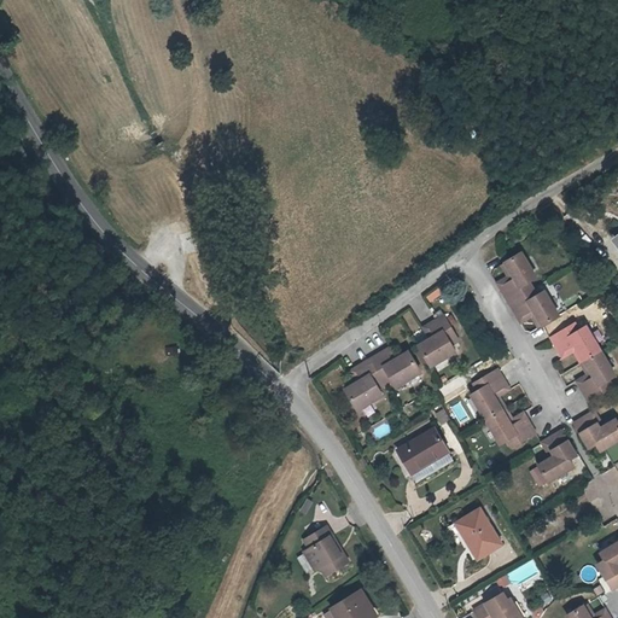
[(33,155),(30,146),(16,150),(19,162),(35,158),(33,155)]
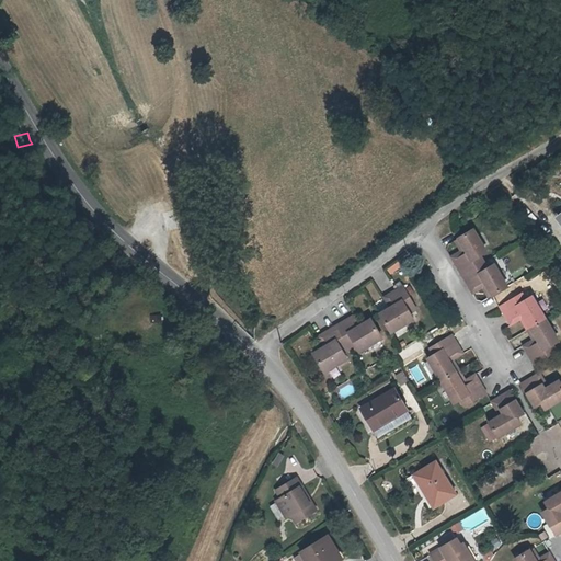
[(476,231),(462,239),(470,254),(456,263),(464,276),(487,264),(488,264),(483,258),(490,253),(476,231)]
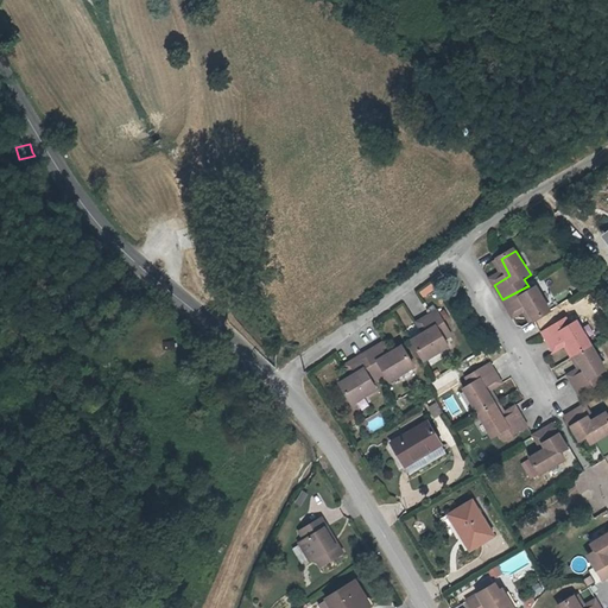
[(491,279),(494,285),(510,276),(501,259),(495,263),(501,273),(491,279)]
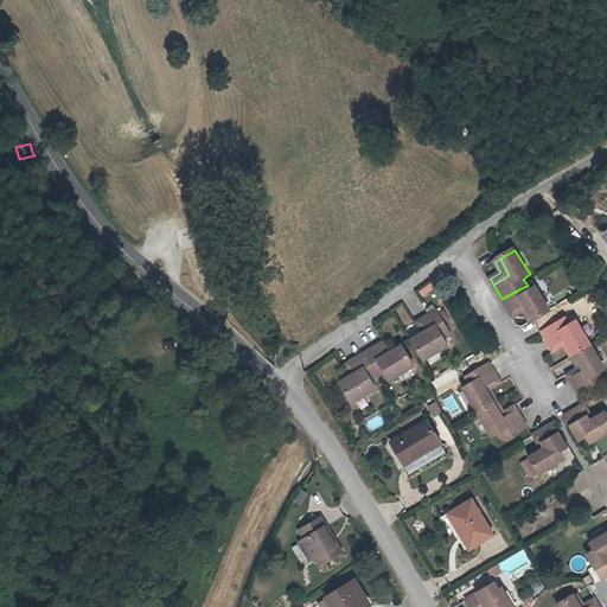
[(417,289),(422,298),(436,291),(432,281),(417,289)]
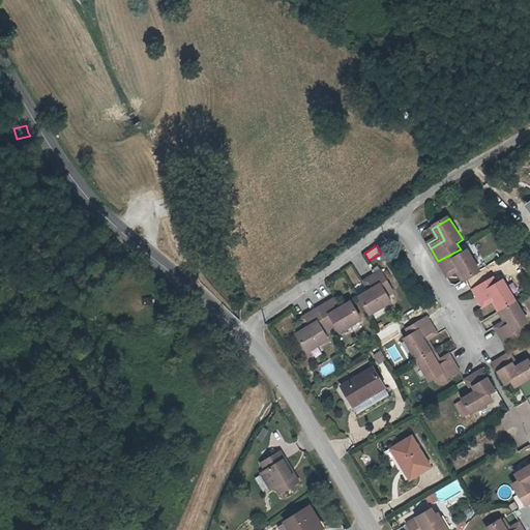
[(460,267),(467,281),(481,272),(469,252),(464,255),(461,249),(460,249),(438,261),(446,275),(460,267)]
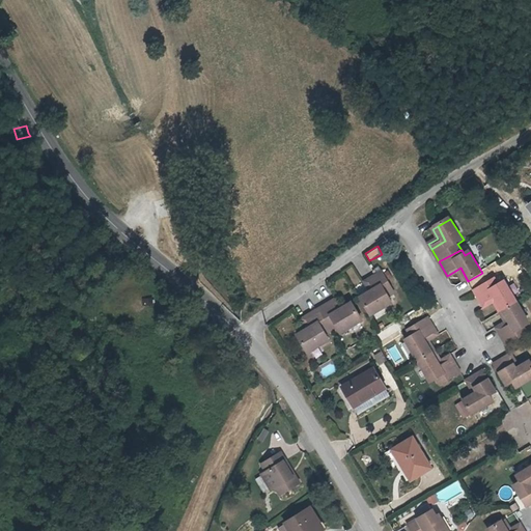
[(464,283),(468,281),(460,268),(447,276),(449,280),(458,275),(464,283)]
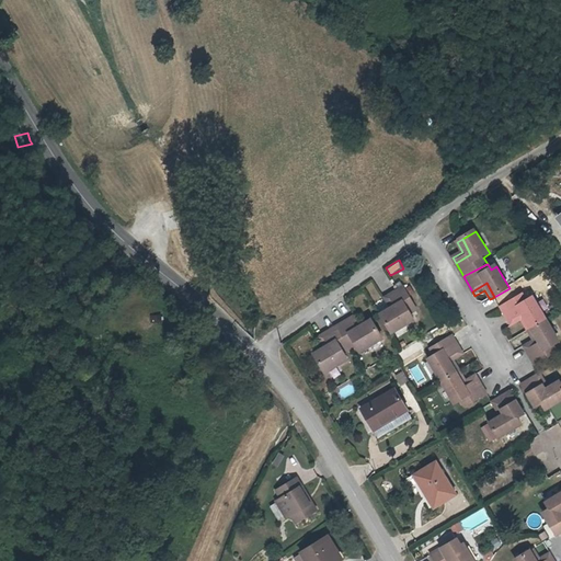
[(405,285),(391,294),(399,307),(396,309),(393,305),(392,306),(382,311),(393,331),(395,331),(416,318),(412,311),(419,307),(405,285)]
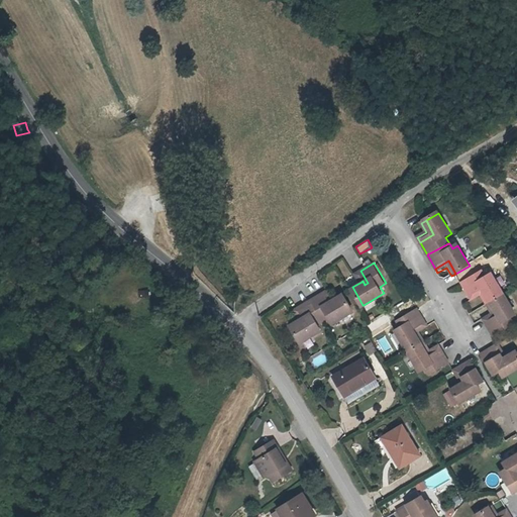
[(356,273),(362,282),(363,281),(365,285),(368,283),(360,271),(356,273)]
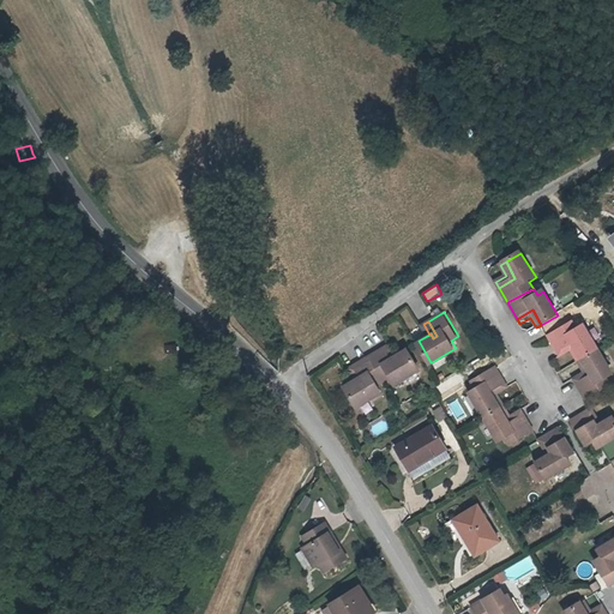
[(573,345),(583,361),(597,353),(584,327),(578,331),(573,325),(549,338),(558,355),(573,345)]
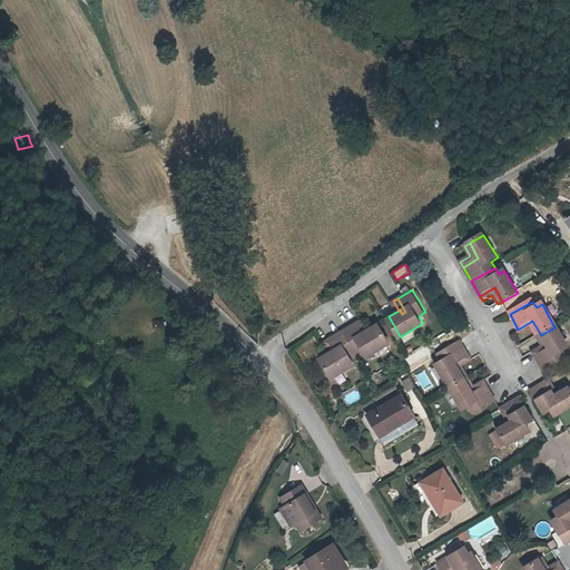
[(363,317),(357,320),(366,334),(371,332),(367,327),(363,317)]
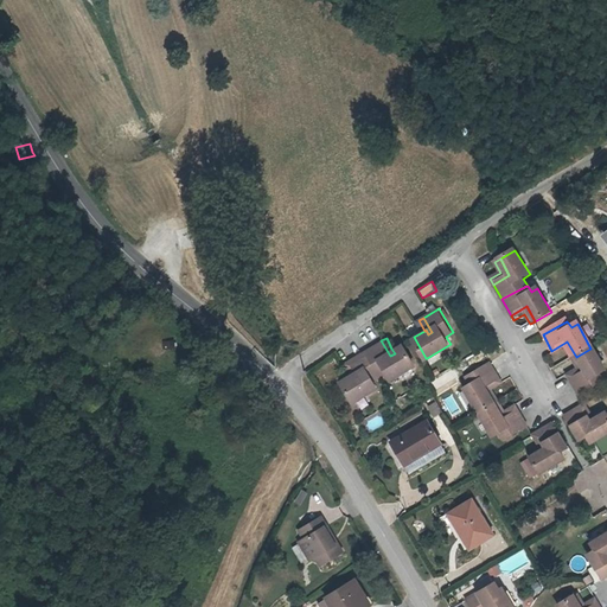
[(403,343),(391,349),(395,353),(390,356),(381,340),(365,350),(378,375),(387,370),(390,377),(415,364),(403,343)]
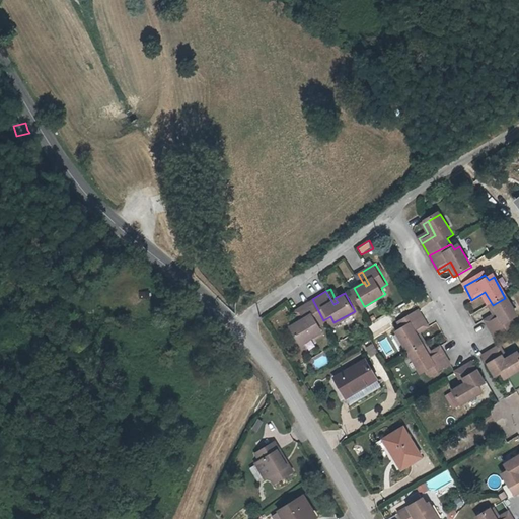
[(483,299),(488,308),(493,305),(485,292),(471,300),(473,303),(474,304),(483,299)]
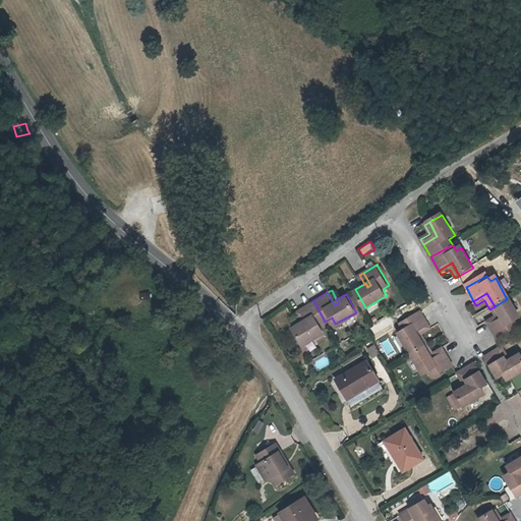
[(508,299),(507,299),(495,306),(503,320),(488,328),(497,341),(518,329),(514,324),(520,320),(508,299)]
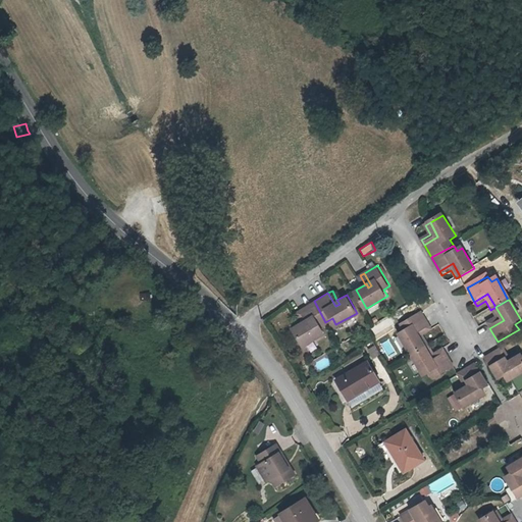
[(314,301),(301,309),(308,321),(304,323),(302,320),(294,325),(303,343),(323,331),(320,325),(325,322),(314,301)]
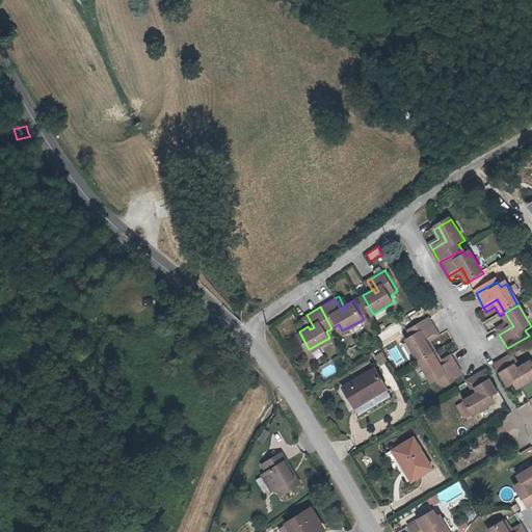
[(497,330),(499,335),(513,326),(505,313),(500,316),(506,325),(497,330)]
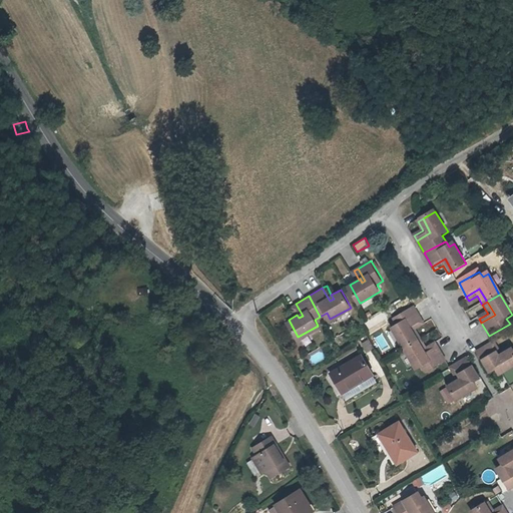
[(292,306),(297,315),(299,318),(303,316),(296,304),(292,306)]
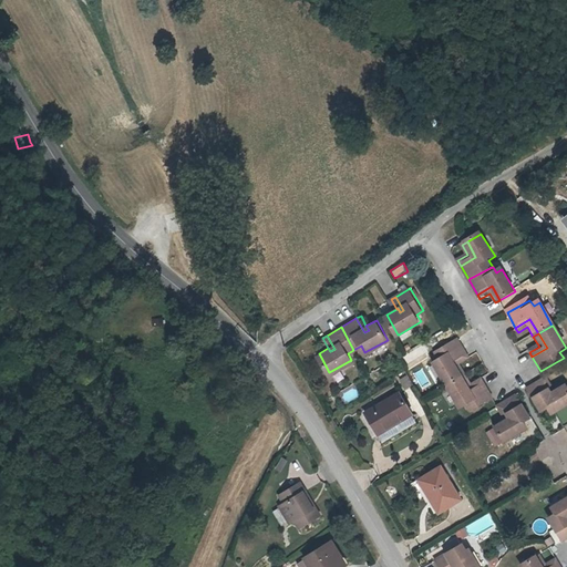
[(433,362),(446,385),(462,377),(453,362),(468,353),(459,338),(436,351),(441,358),(433,362)]
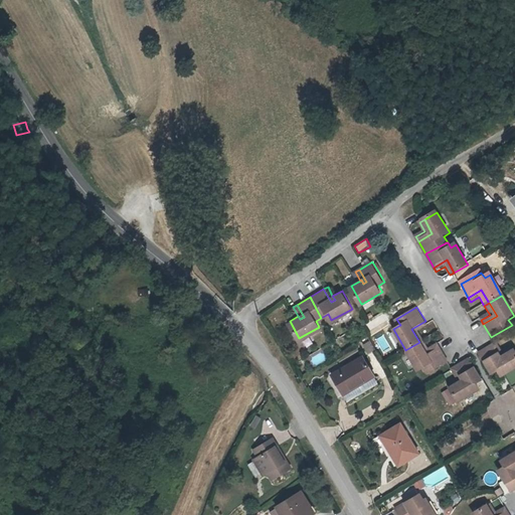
[(427,325),(425,321),(411,329),(419,342),(424,340),(418,330),(427,325)]
